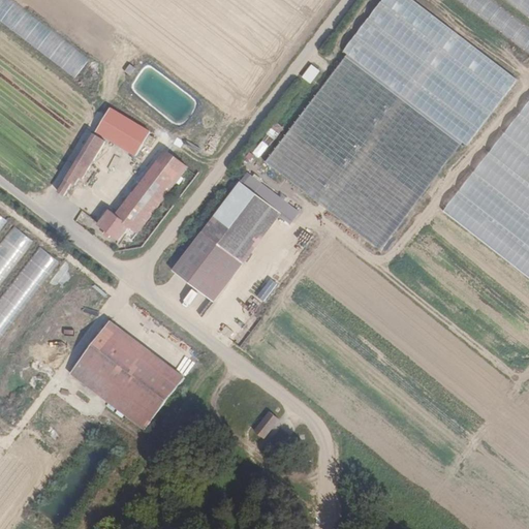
[(11,0),(0,0),(0,20),(78,78),(92,59),(11,0)]
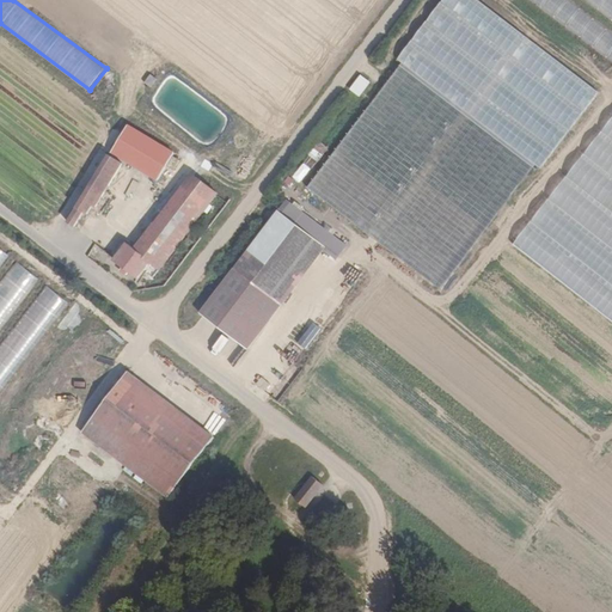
[(531,0),(611,59),(611,29),(571,0),(531,0)]
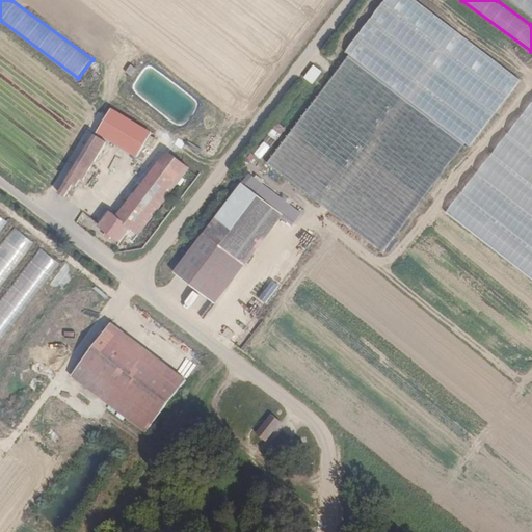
[(531,0),(511,0),(531,15),(531,0)]
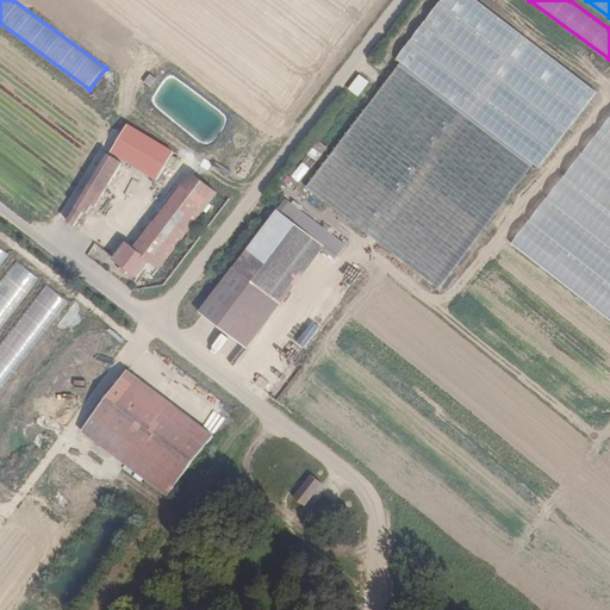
[(400,66),(307,186),(439,288),(533,167),(400,66)]
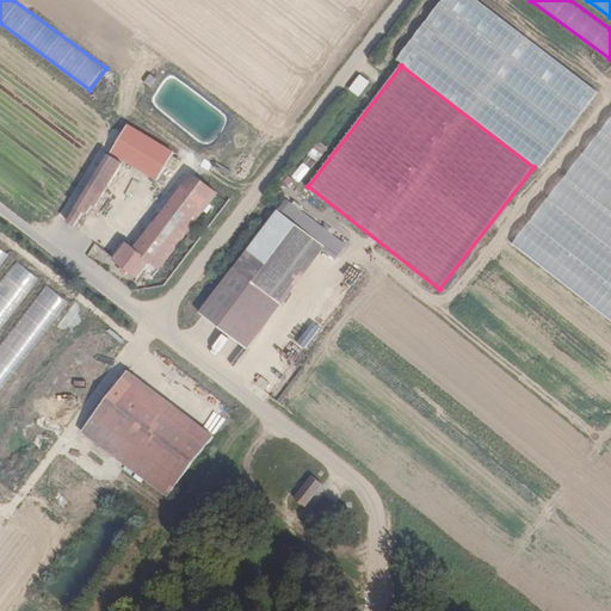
[(351,88),(362,97),(372,81),(362,73),(351,88)]
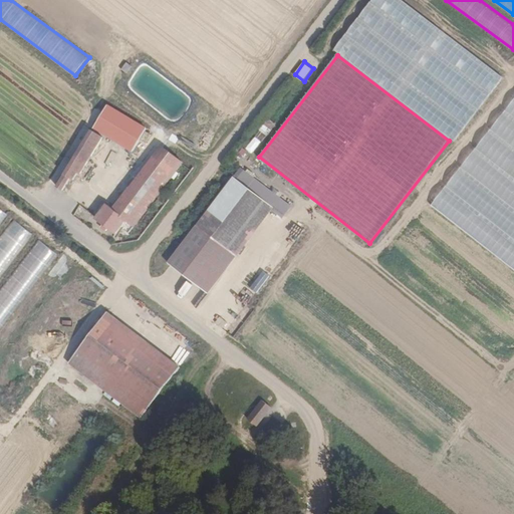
[(513,98),(434,211),(513,267),(513,98)]
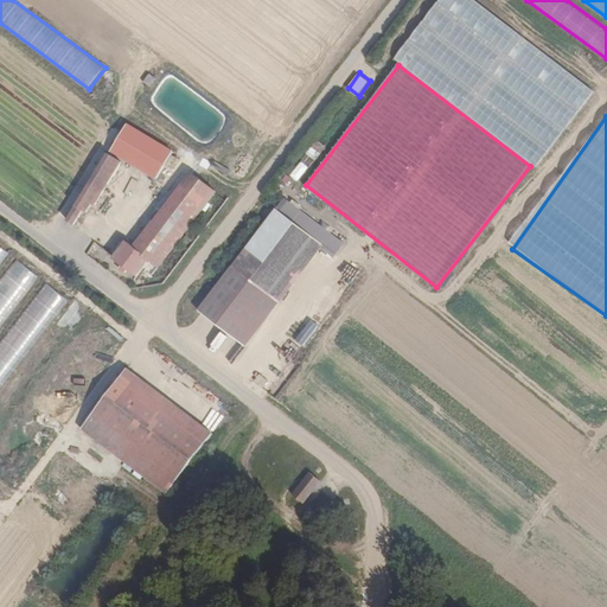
[(125,125),(109,152),(155,179),(172,151),(125,125)]
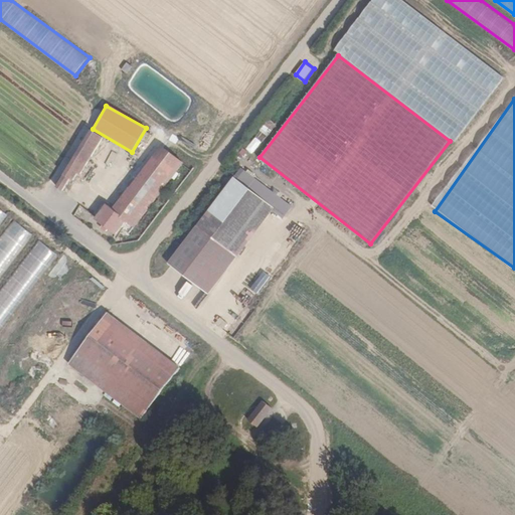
[(103,137),(91,131),(56,187),(61,190),(68,179),(72,180),(77,172),(80,174),(103,137)]
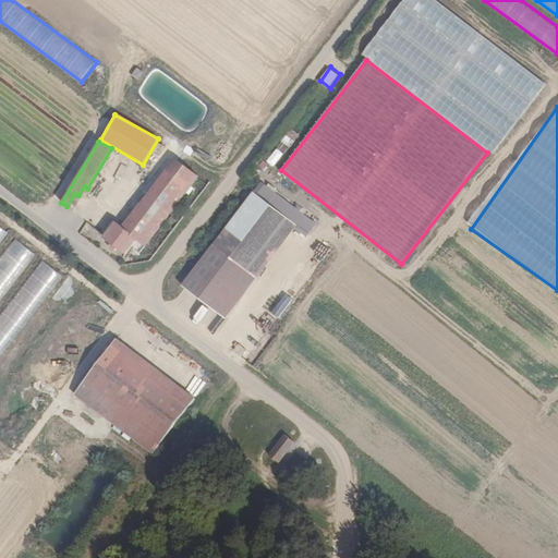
[(180,158),(168,173),(190,190),(202,174),(180,158)]
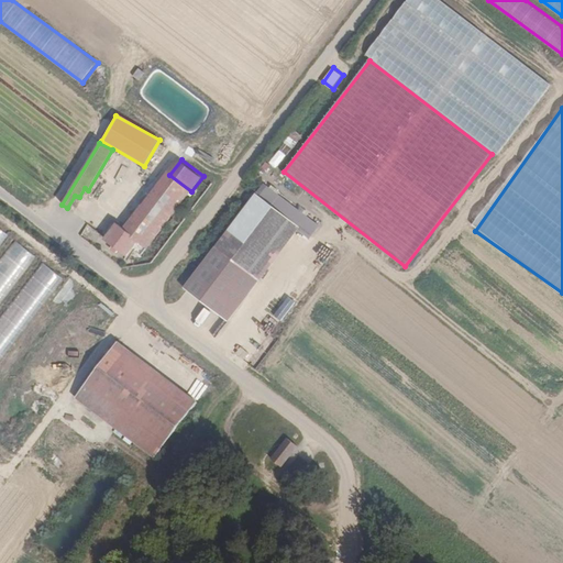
[(191,191),(169,175),(136,218),(157,235),(191,191)]
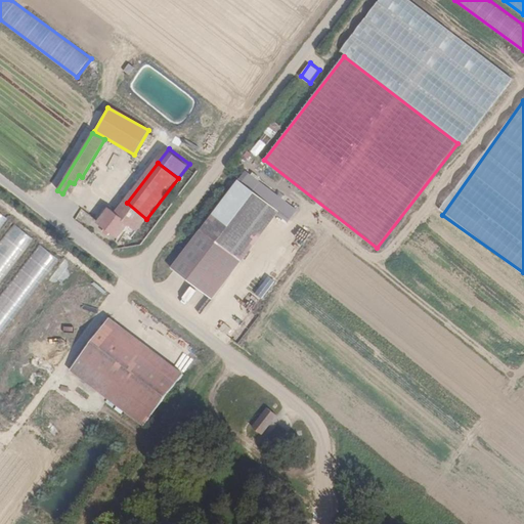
[(289,205),(248,173),(241,181),(202,230),(172,267),(211,300),(244,260),(236,255),(263,219),(270,224),(277,213),(280,215),(289,205)]
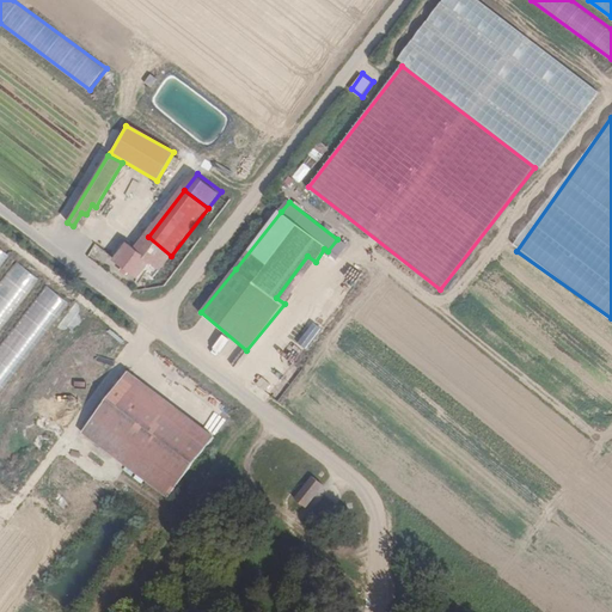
[(135,234),(129,243),(138,248),(142,239),(135,234)]
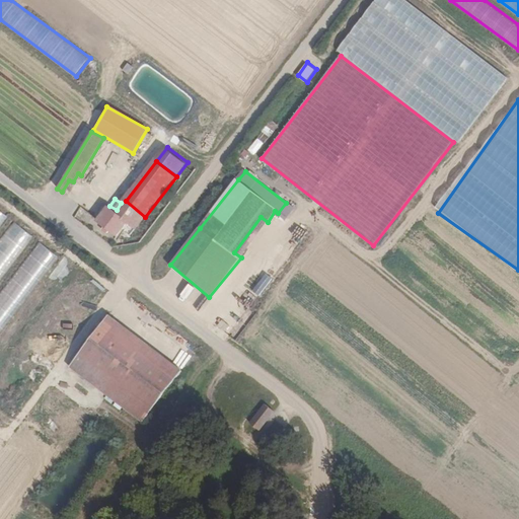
[(145,217),(126,201),(117,212),(109,207),(98,220),(120,236),(130,223),(136,228),(145,217)]
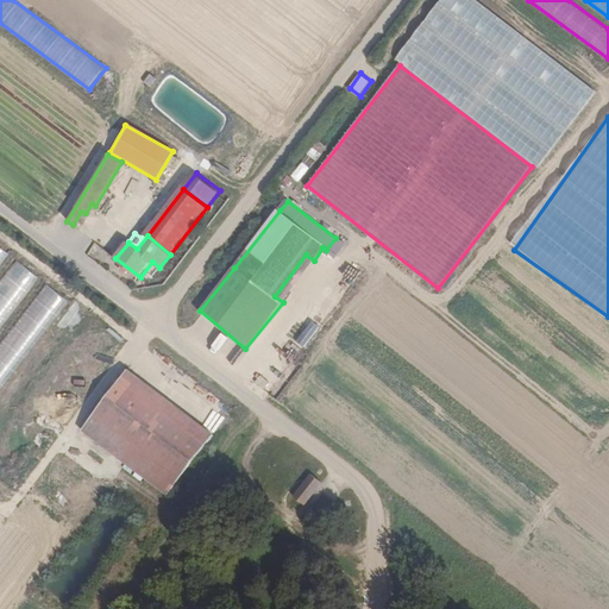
[(13,257),(0,275),(0,325),(37,274),(13,257)]
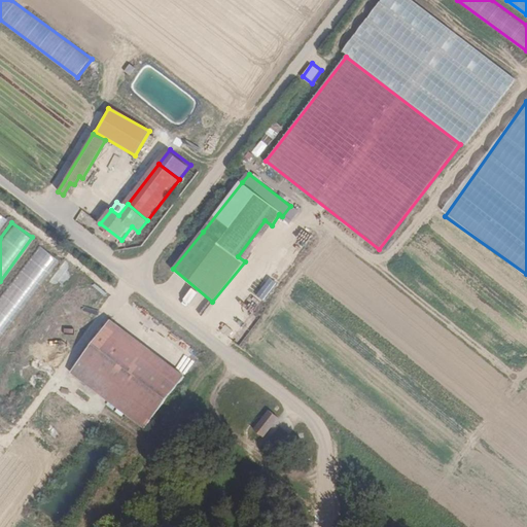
[(109,319),(104,326),(178,383),(184,376),(109,319)]
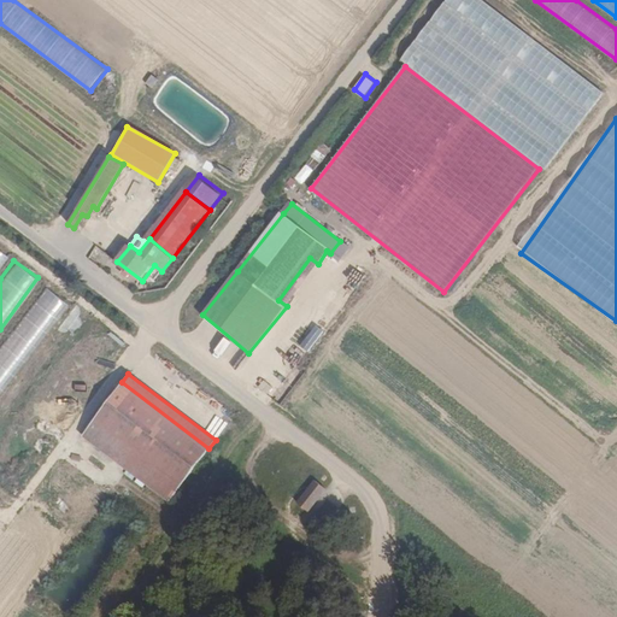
[(209,448),(122,382),(82,434),(150,486),(163,471),(181,486),(209,448)]
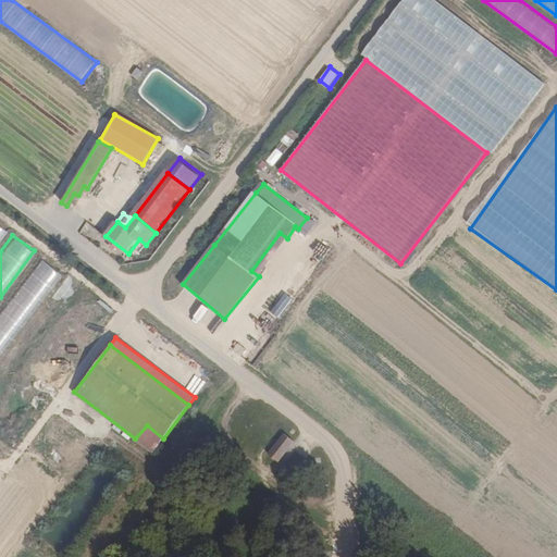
[(147,425),(135,438),(153,450),(163,438),(147,425)]
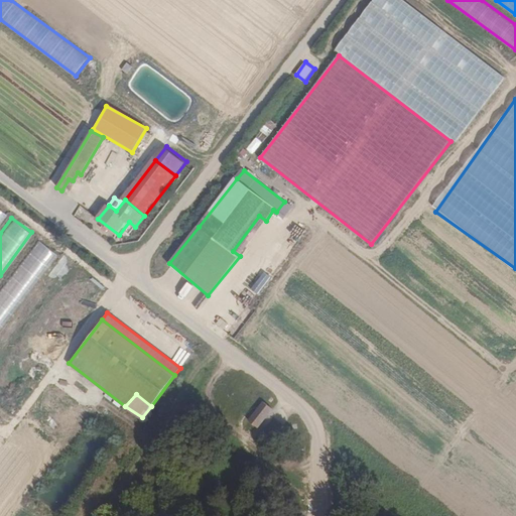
[(262,402),(248,420),(258,428),(272,409),(262,402)]
